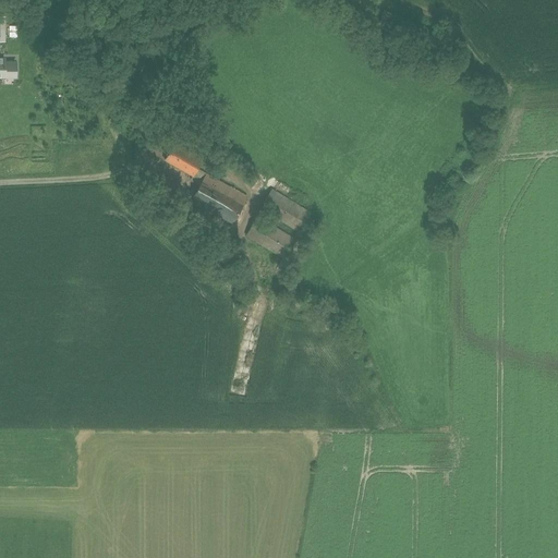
[(176,25),(189,15),(182,7),(169,16),(176,25)]
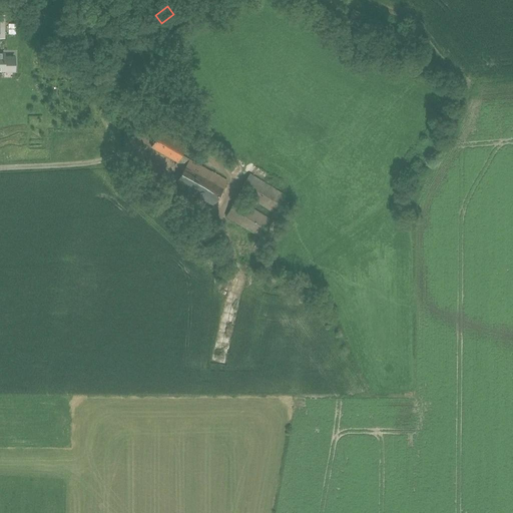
[(181,45),(193,33),(187,26),(174,38),(181,45)]
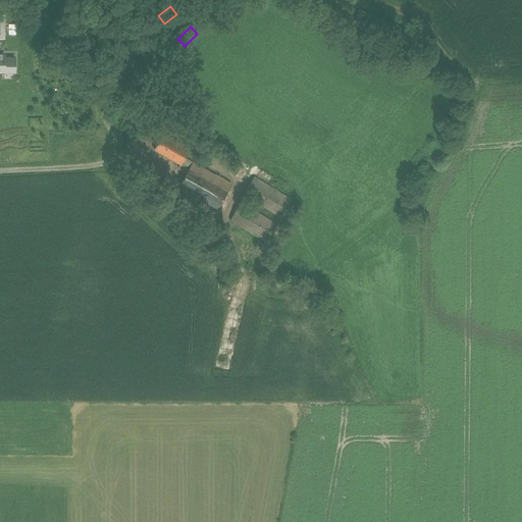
[(4,58),(4,54),(2,54),(0,54),(0,71),(14,71),(14,63),(14,58),(13,58),(4,58)]
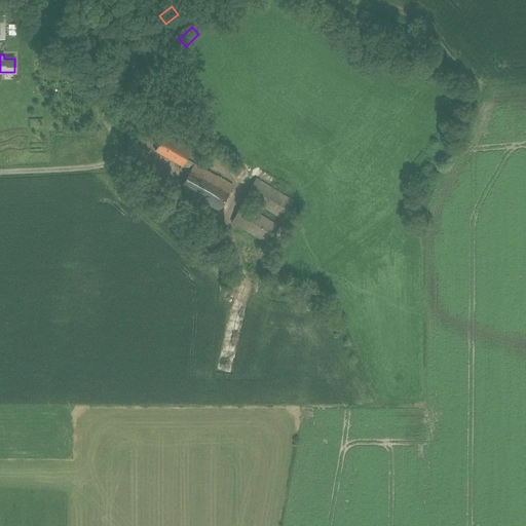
[(217,213),(232,186),(185,158),(190,149),(164,135),(155,150),(181,165),(179,168),(188,174),(178,190),(217,213)]
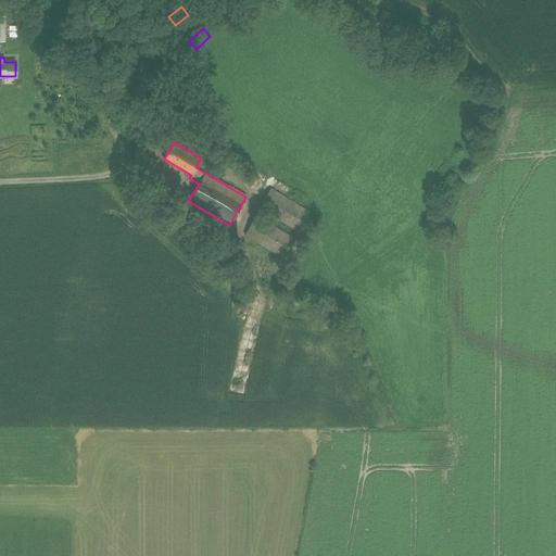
[(297,229),(307,211),(270,188),(258,206),(297,229)]
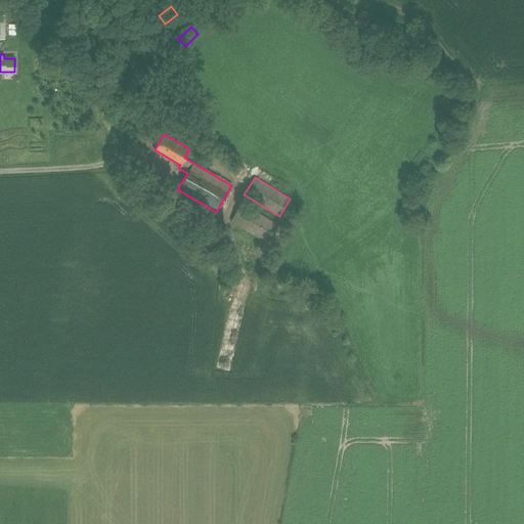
[(266,242),(276,224),(242,203),(230,220),(266,242)]
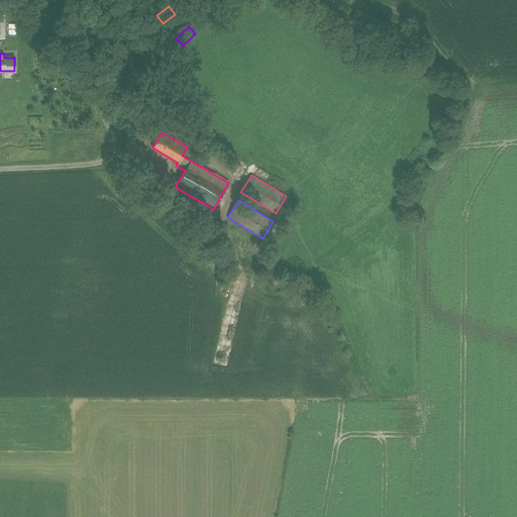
[(231,281),(234,272),(226,270),(223,279),(231,281)]
